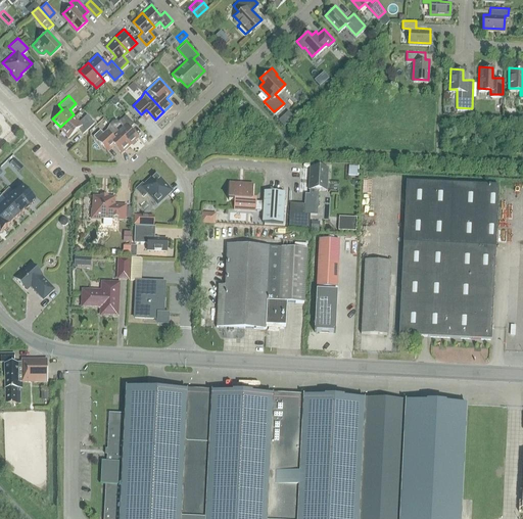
[(285,122),(295,112),(289,106),(280,115),(285,122)]
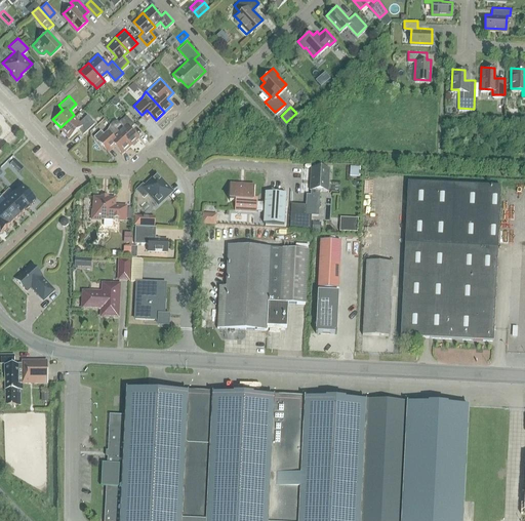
[(61,127),(66,132),(69,135),(78,126),(83,131),(94,120),(87,112),(79,120),(74,115),(61,127)]
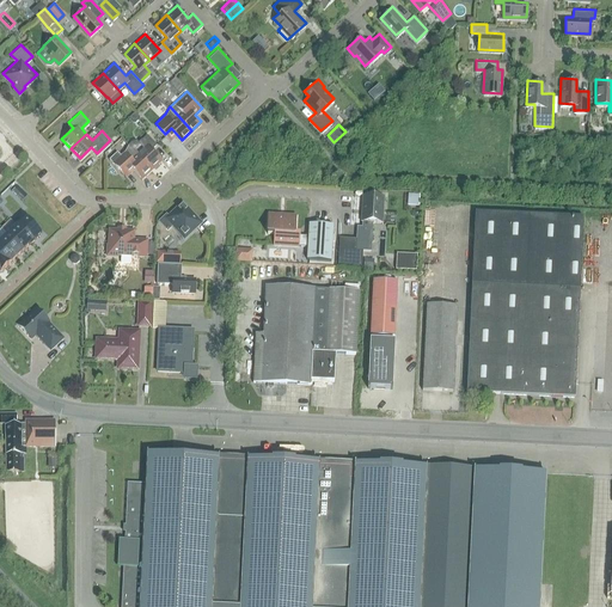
[(152,167),(161,158),(151,147),(157,141),(147,132),(138,140),(136,138),(130,140),(128,142),(152,167)]
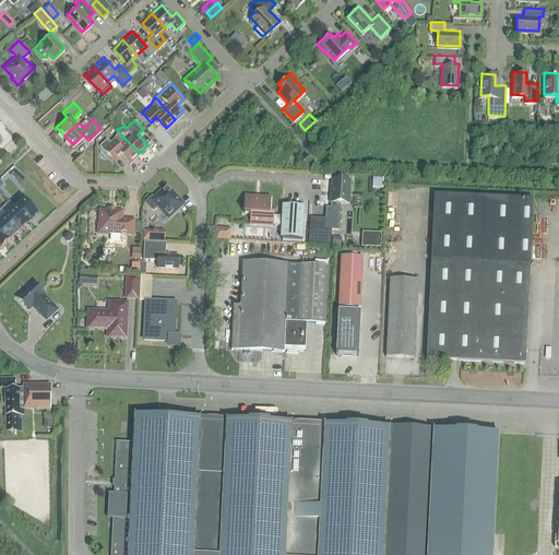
[(113,156),(119,150),(130,161),(139,153),(117,130),(114,136),(110,140),(107,136),(99,142),(113,156)]
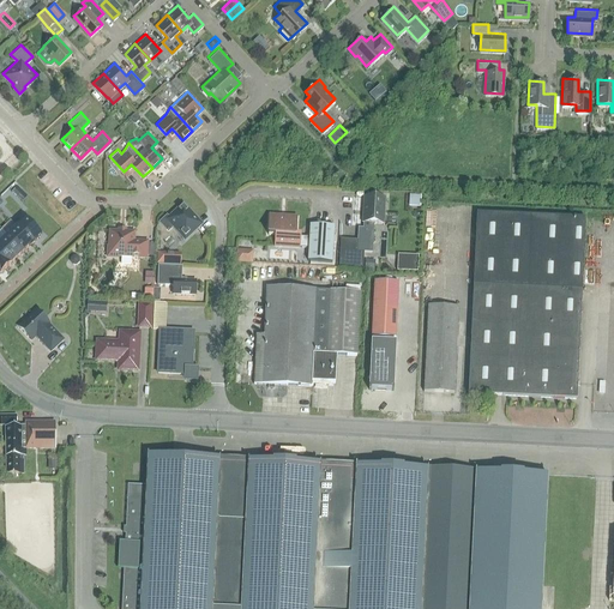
[(22,197),(28,192),(18,180),(12,184),(22,197)]
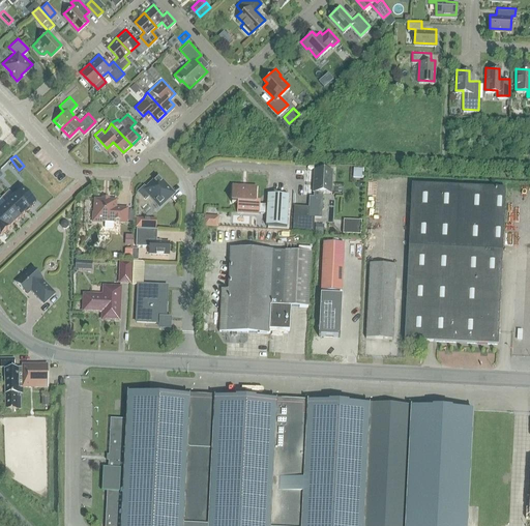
[(195,164),(199,161),(195,155),(189,158),(195,164)]
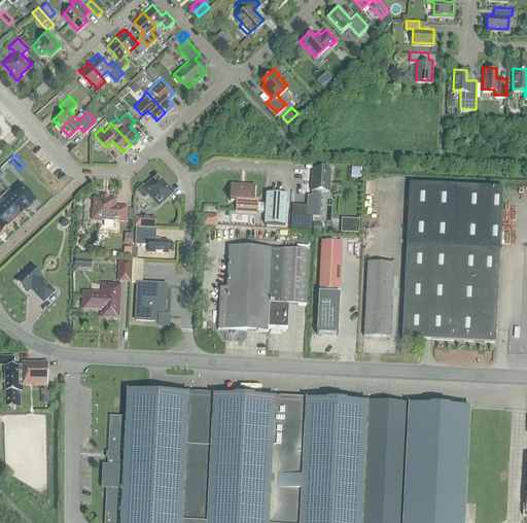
[(291,210),(291,222),(312,224),(312,213),(319,213),(320,188),(328,188),(329,167),(313,166),(311,193),(308,193),(307,202),(307,211),(291,210)]
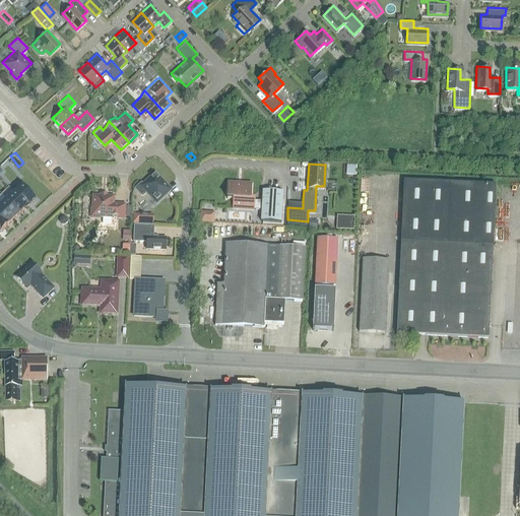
[(154,170),(143,181),(141,179),(134,185),(142,193),(146,189),(156,199),(167,190),(164,186),(168,183),(154,170)]
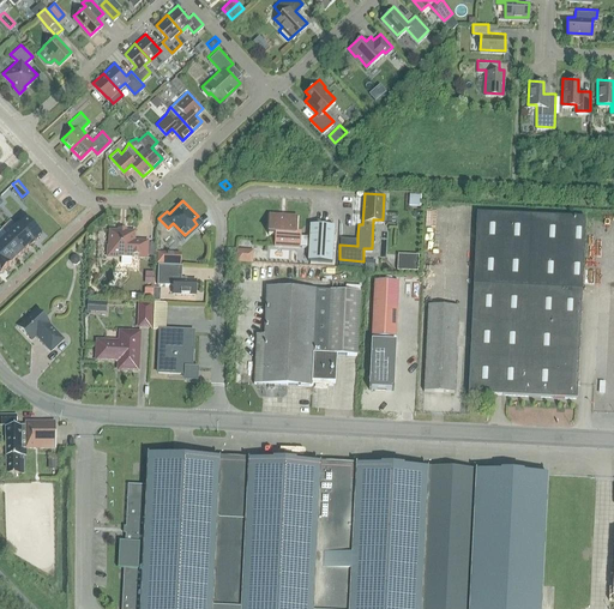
[(576,396),(582,287),(585,213),(476,209),(473,282),(468,390),(576,396)]
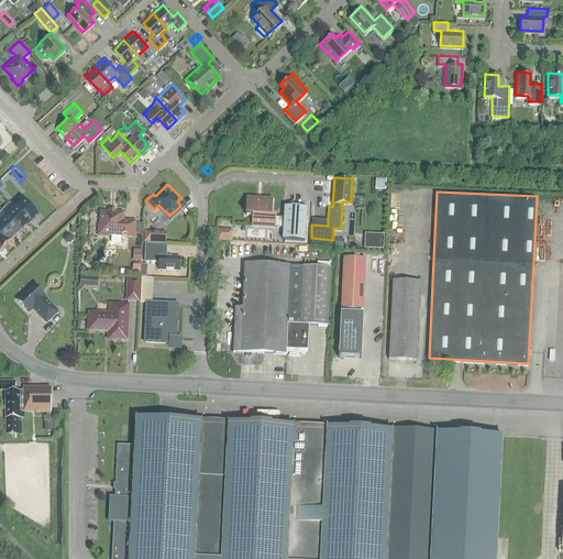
[(284,214),(275,214),(275,212),(271,212),(272,196),(246,194),(245,212),(253,212),(252,222),(274,223),(283,223),(283,236),(304,238),(306,205),(284,203),(284,214)]
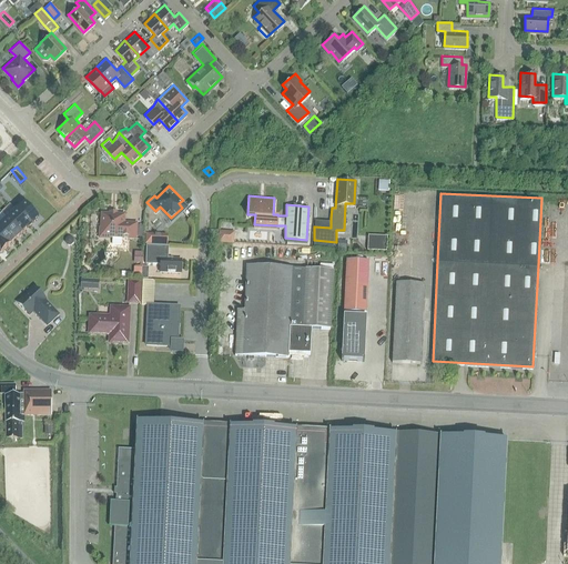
[(23,198),(14,207),(30,222),(38,214),(33,209),(23,198)]
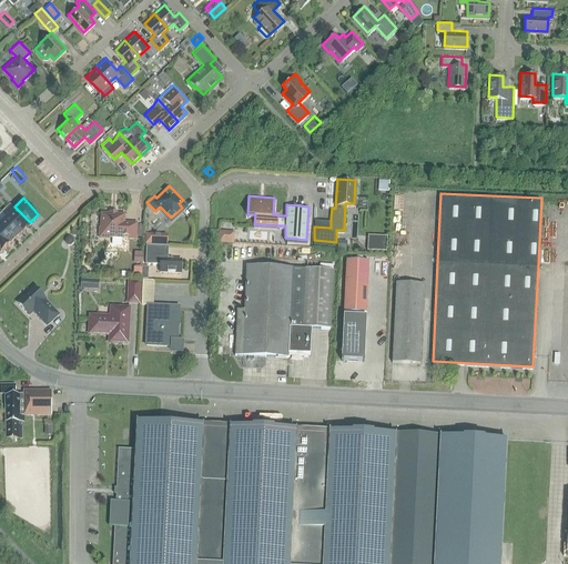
[(14,207),(7,214),(21,230),(30,222),(14,207)]
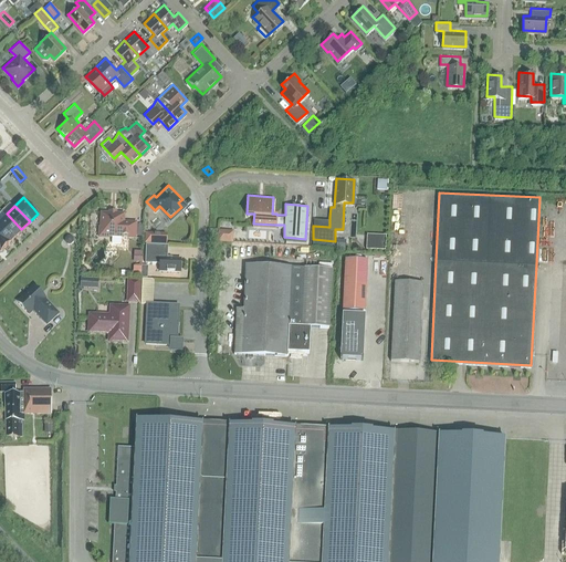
[(98,224),(98,233),(108,233),(108,232),(112,232),(112,239),(121,239),(121,233),(122,233),(135,235),(135,232),(136,221),(136,219),(123,219),(124,211),(102,210),(101,224),(98,224)]
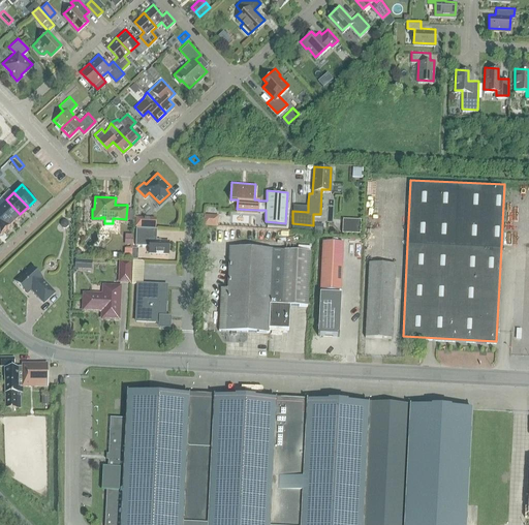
[(6,199),(0,205),(0,208),(12,221),(20,214),(6,199)]
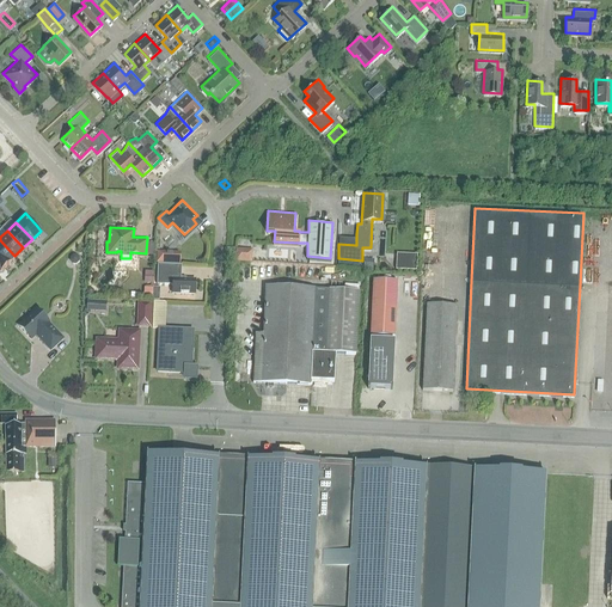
[(0,258),(5,264),(14,256),(0,240),(0,258)]
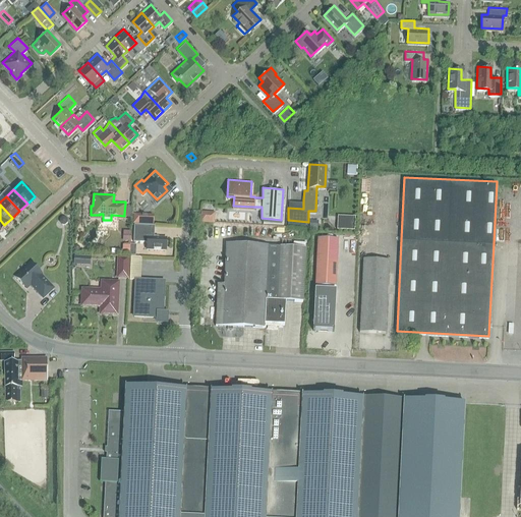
[(215,209),(200,209),(199,220),(214,220),(215,209)]
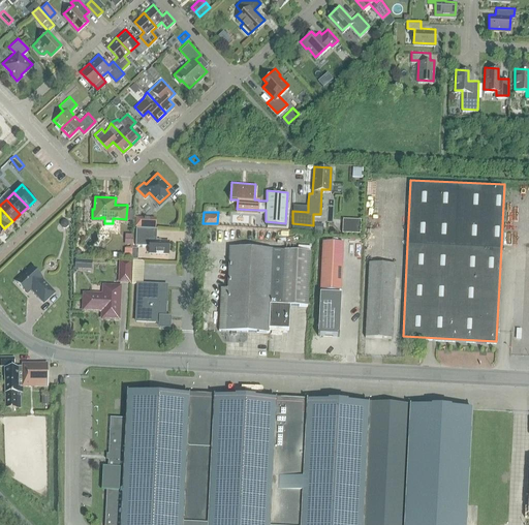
[(70,222),(62,213),(58,217),(61,220),(60,221),(65,227),(70,222)]
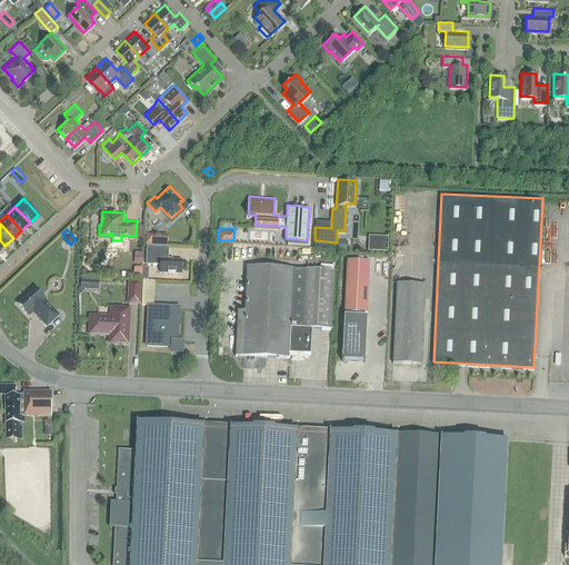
[(147,230),(147,240),(165,241),(167,241),(167,230),(165,230),(147,230)]
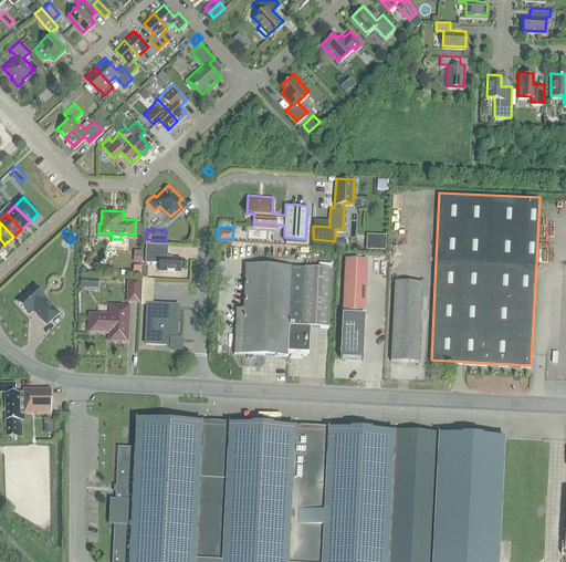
[(366,231),(366,246),(385,247),(386,232),(366,231)]
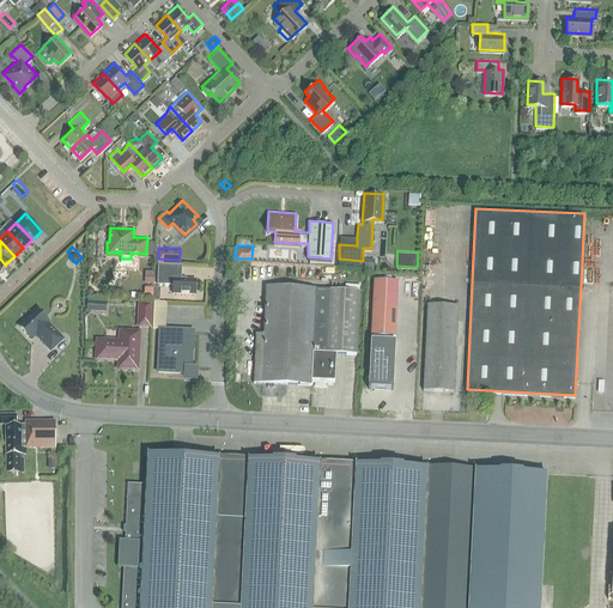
[(369,268),(374,268),(375,255),(364,255),(364,265),(369,265),(369,268)]
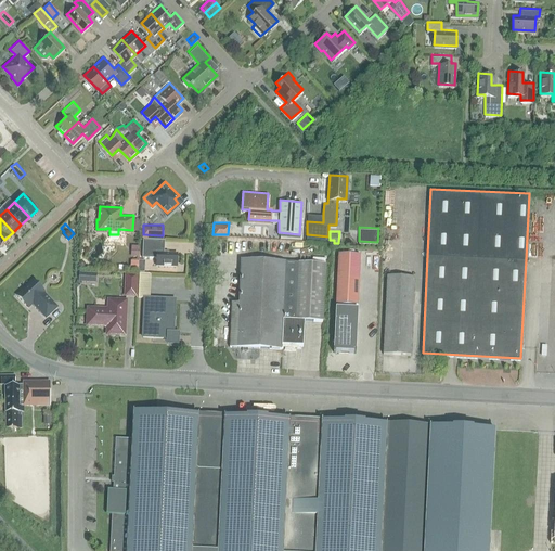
[(165,236),(143,235),(142,254),(156,255),(156,263),(177,264),(177,251),(164,250),(165,236)]
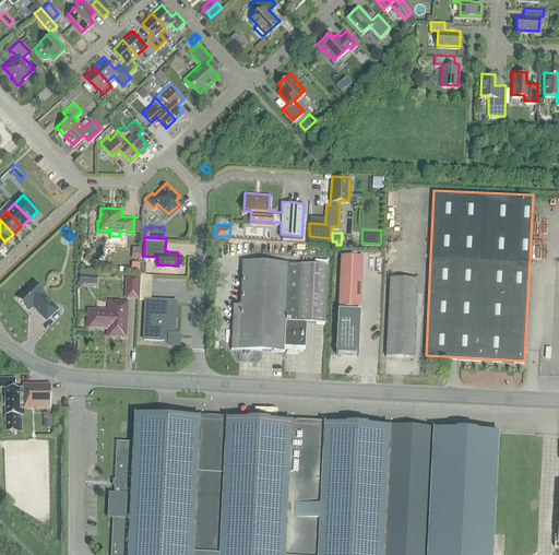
[(339,303),(360,304),(361,269),(378,270),(379,255),(341,252),(339,303)]
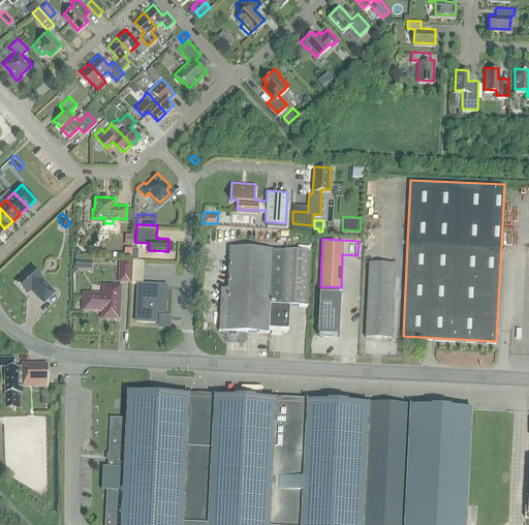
[(220,285),(218,328),(230,328),(230,331),(236,332),(236,329),(247,329),(268,330),(269,326),(280,326),(288,327),(289,303),(307,303),(310,248),(284,247),(273,246),(229,244),(228,252),(227,285),(220,285)]
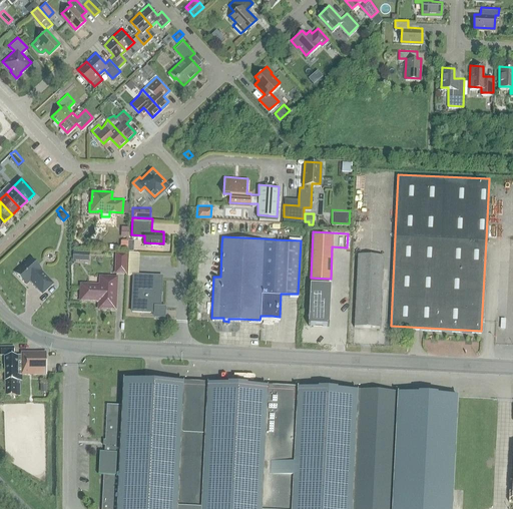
[(127,250),(115,249),(114,271),(126,272),(127,250)]
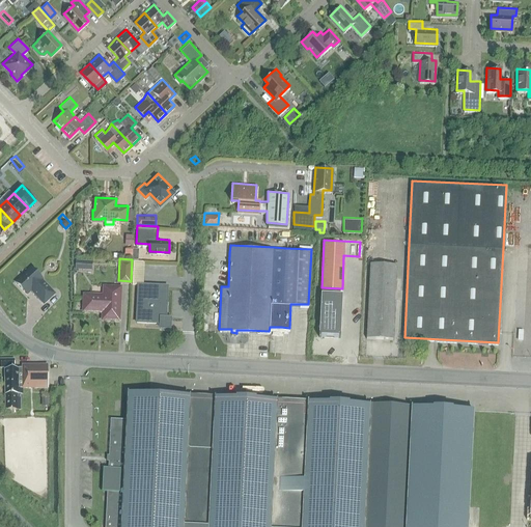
[(392,336),(396,262),(369,260),(366,335),(392,336)]
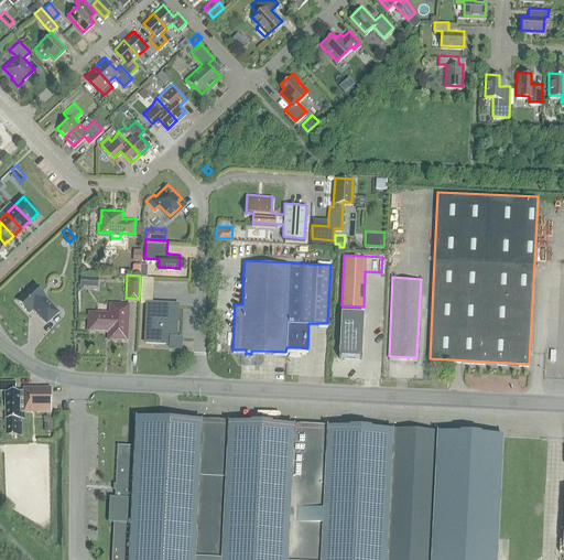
[(45,294),(33,281),(17,297),(29,309),(33,305),(46,320),(57,309),(44,294),(45,294)]
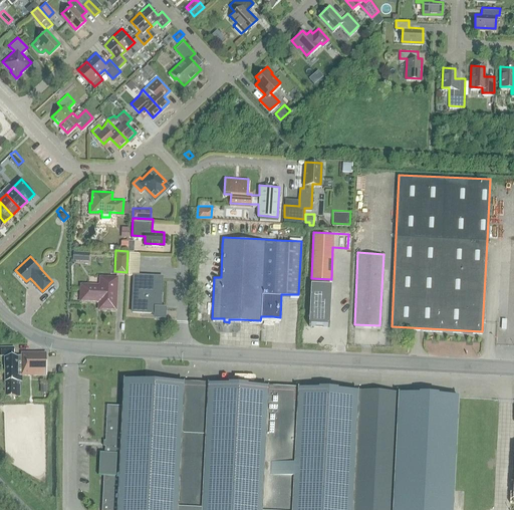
[(134,273),(132,309),(155,310),(157,310),(157,306),(160,306),(161,304),(162,274),(139,273),(134,273)]
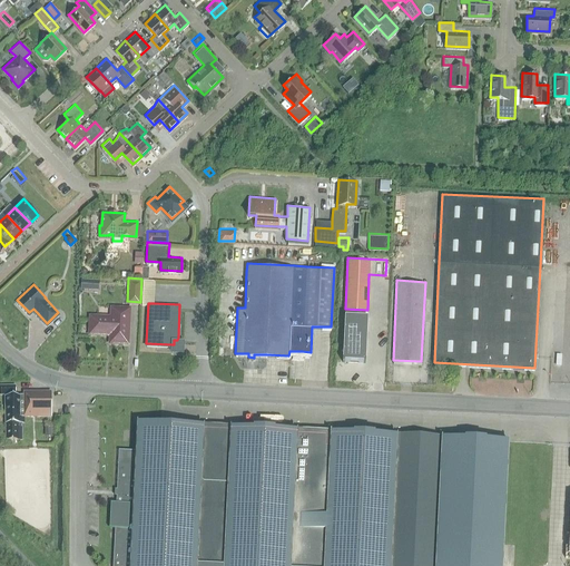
[(110,330),(110,340),(127,340),(129,305),(111,305),(111,314),(90,313),(89,331),(106,331),(106,330),(110,330)]
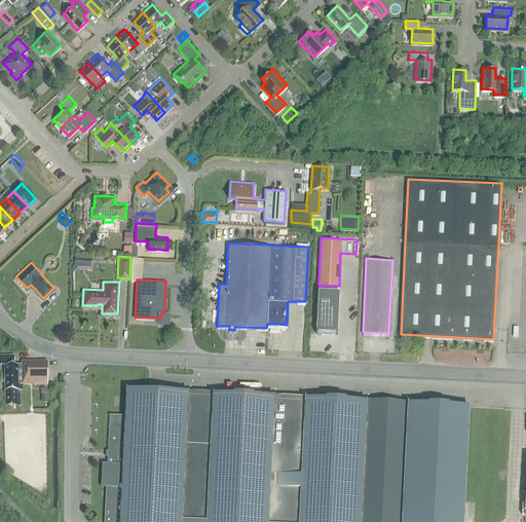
[(317,289),(316,309),(338,310),(338,290),(317,289)]
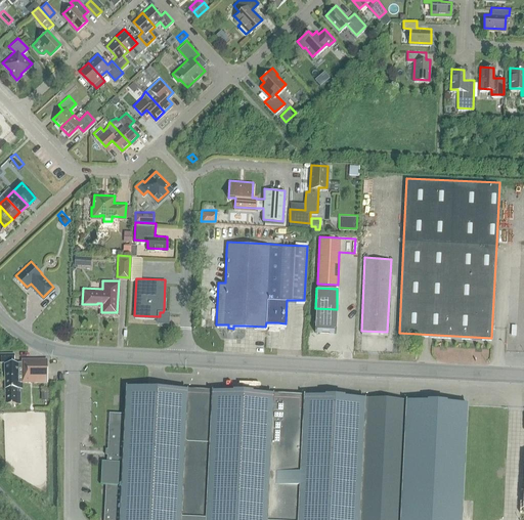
[(315,308),(314,329),(336,330),(337,309),(315,308)]
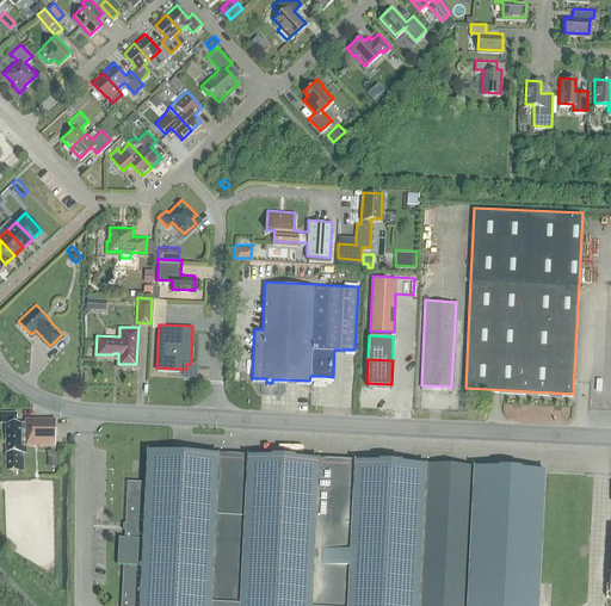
[(25,443),(55,443),(55,416),(25,416),(25,421),(22,421),(22,420),(16,420),(16,409),(0,408),(0,419),(5,419),(5,420),(6,468),(23,467),(23,449),(25,449),(25,443)]
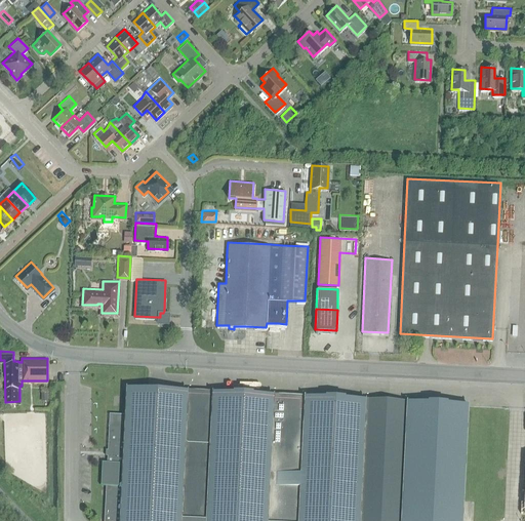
[(461,520),(469,402),(407,399),(406,403),(366,401),(366,398),(305,395),(305,398),(274,397),(274,393),(212,390),(211,394),(188,393),(188,389),(125,386),(124,411),(109,410),(107,461),(103,461),(102,482),(106,482),(104,520),(115,520),(461,520)]
